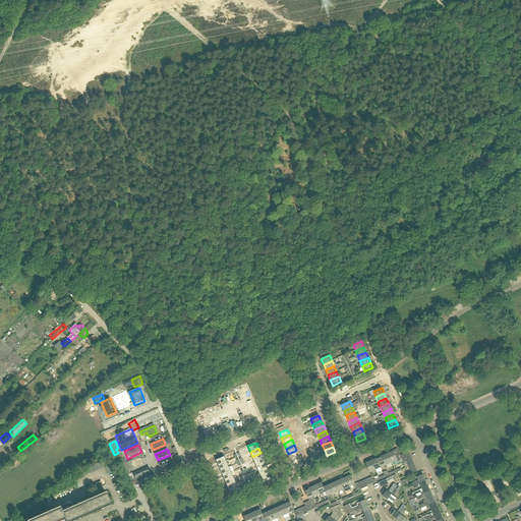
[(295,451),(288,454),(290,459),(298,455),(296,450),(295,451)]
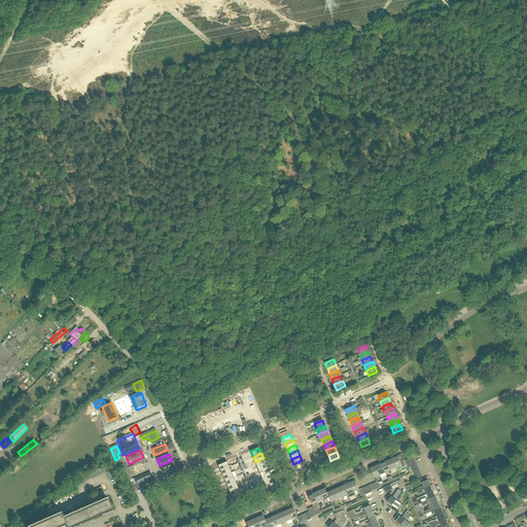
[(397,456),(392,459),(395,466),(396,468),(399,466),(400,468),(406,466),(402,459),(399,460),(397,456)]
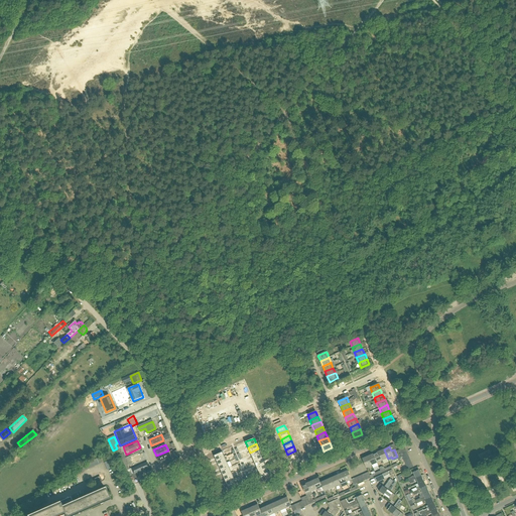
[(258,448),(250,453),(252,458),(260,454),(258,448)]
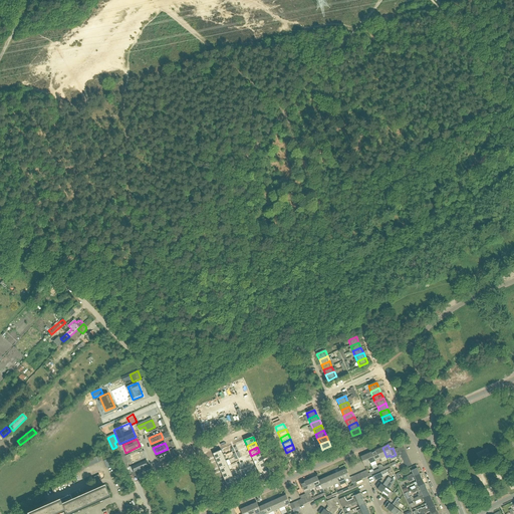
[(380,459),(387,457),(386,455),(382,448),(376,450),(380,459)]
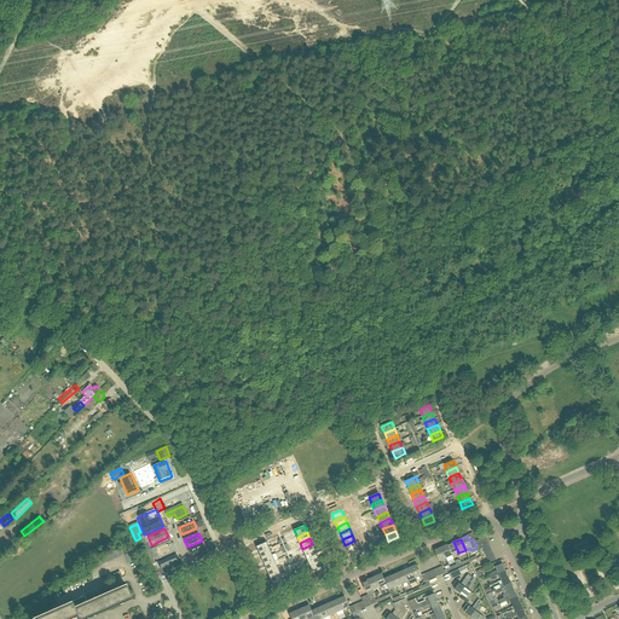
[(354,541),(345,545),(347,551),(357,548),(358,547),(354,541)]
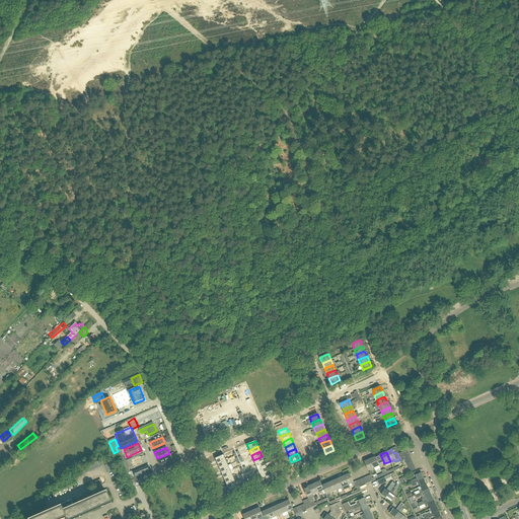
[(130,460),(133,467),(146,461),(143,454),(130,460)]
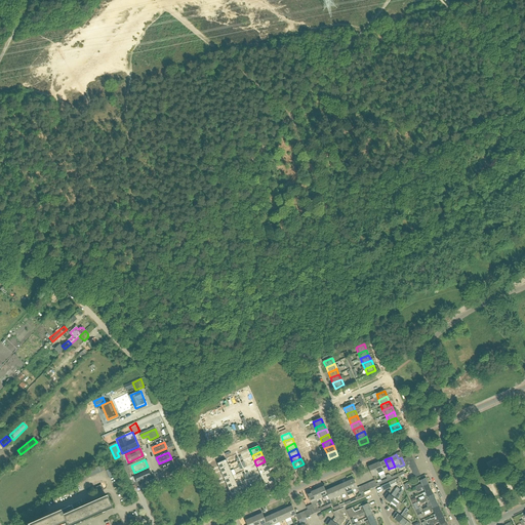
[(227,459),(217,463),(220,469),(229,466),(227,460),(227,459)]
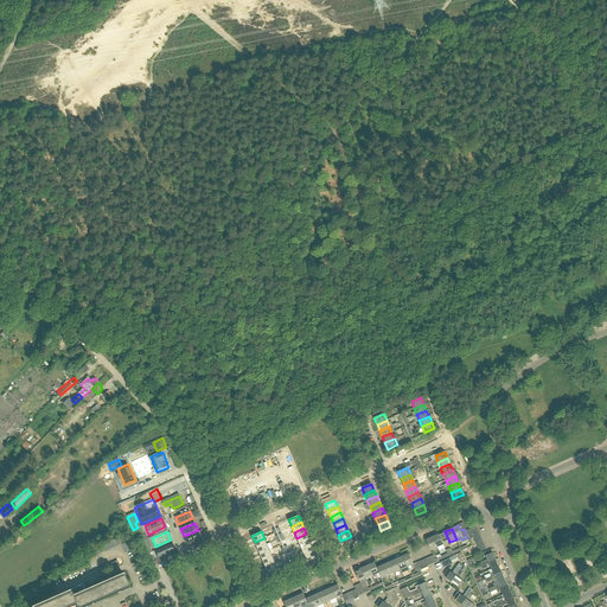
[(451,544),(449,542),(445,531),(439,534),(443,544),(447,543),(448,545),(451,544)]
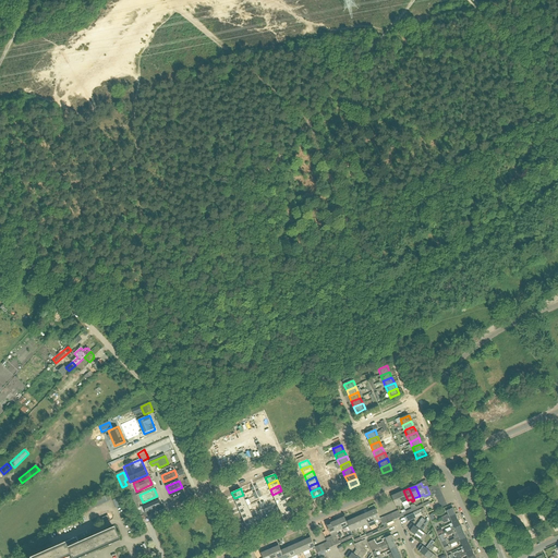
[(173,504),(186,498),(183,490),(170,497),(173,504)]
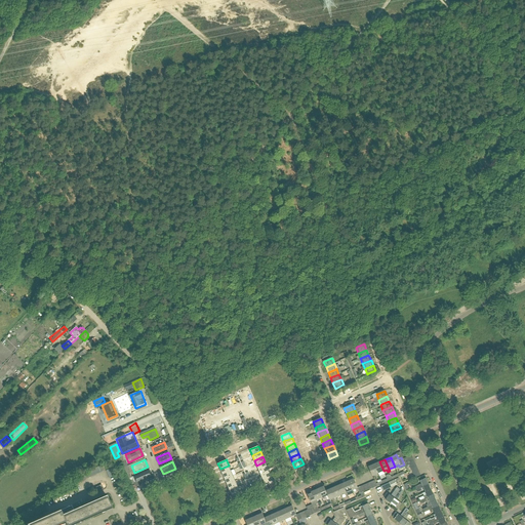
[(265,461),(256,466),(258,471),(268,467),(265,461)]
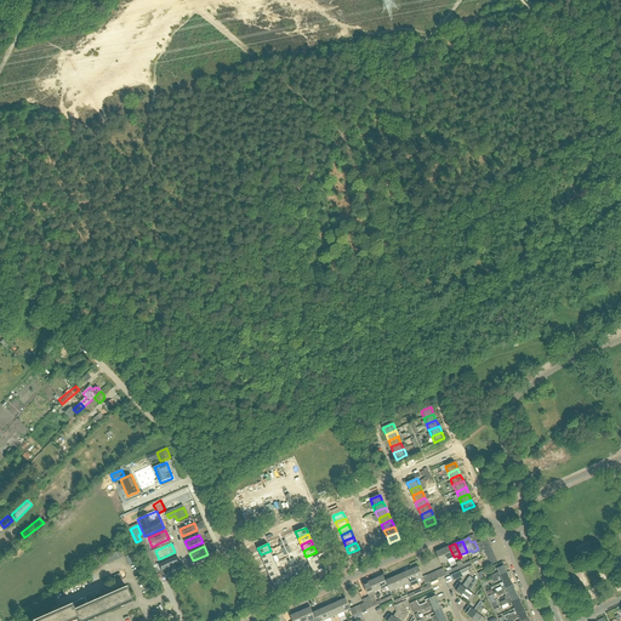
[(448,560),(454,557),(449,546),(443,550),(448,560)]
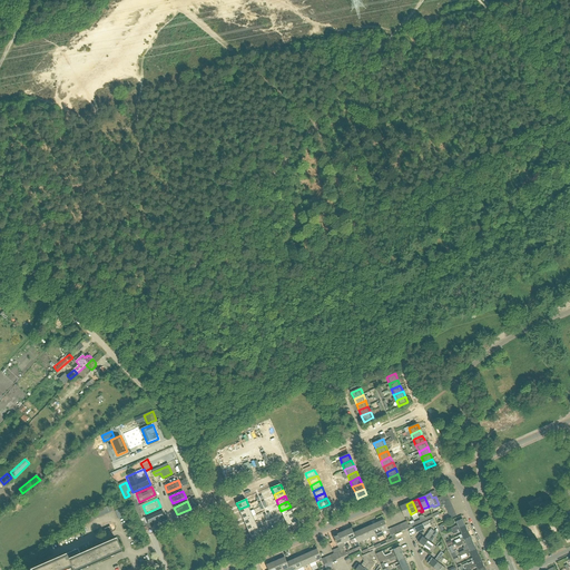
[(328,504),(320,508),(323,513),(331,510),(332,510),(330,503),(328,504)]
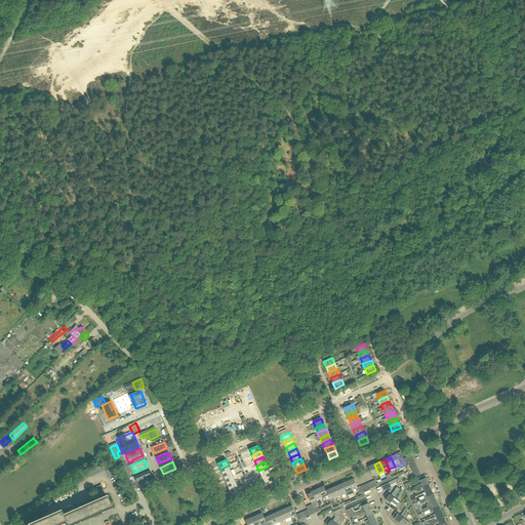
[(372,476),(378,474),(374,465),(368,467),(370,472),(372,476)]
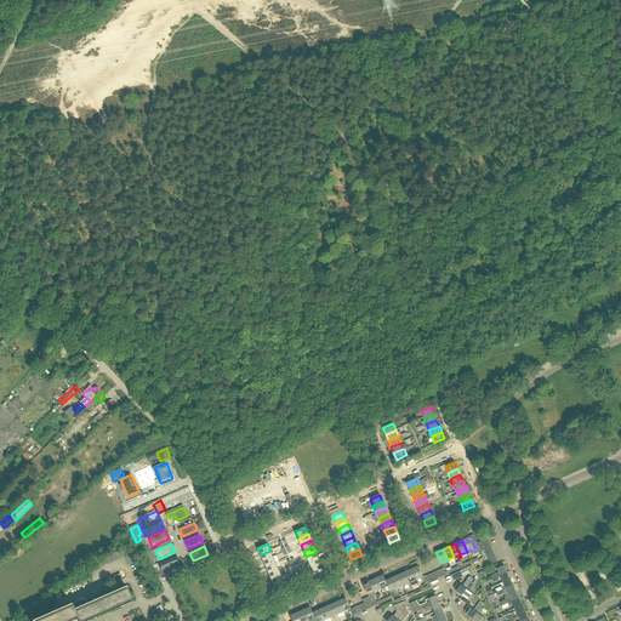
[(271,551),(261,554),(263,560),(273,557),(271,551)]
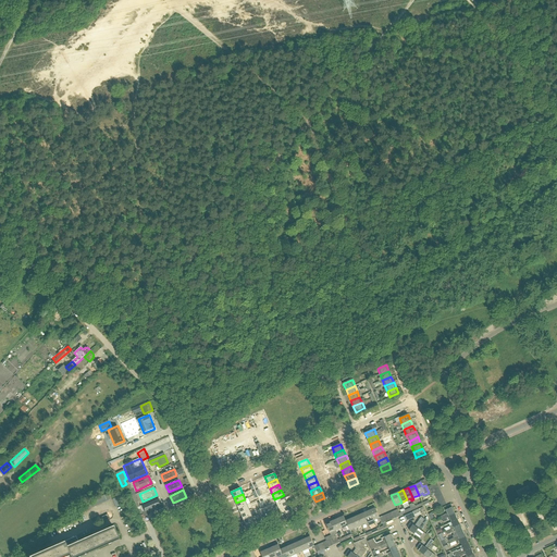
[(284,495),(274,499),(277,505),(286,502),(284,495)]
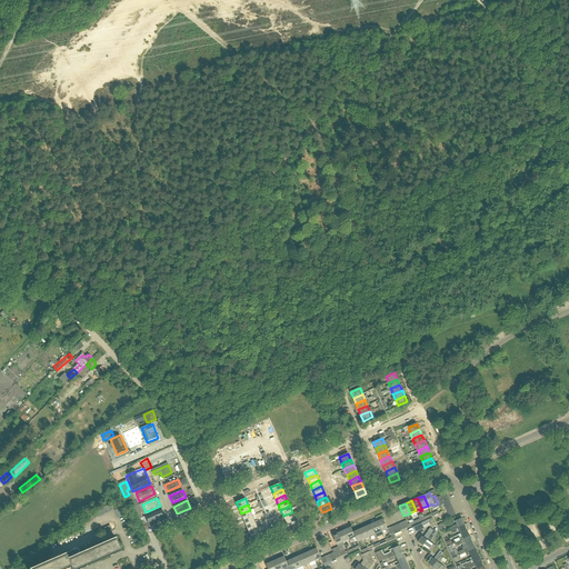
[(145,517),(147,522),(165,516),(162,510),(145,517)]
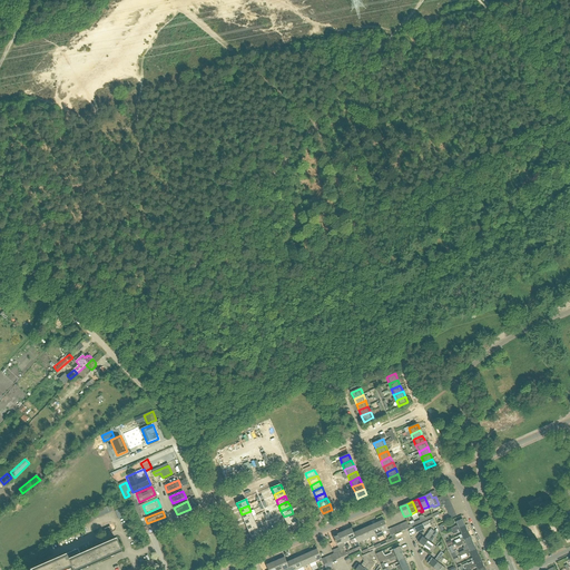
[(251,511),(242,514),(244,521),(253,517),(251,511)]
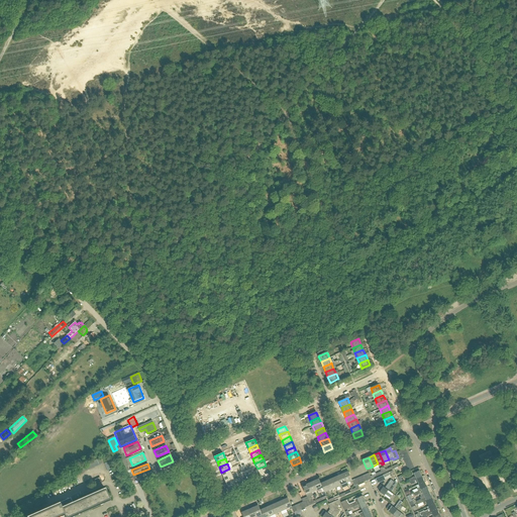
[(266,466),(257,469),(260,474),(268,471),(266,466)]
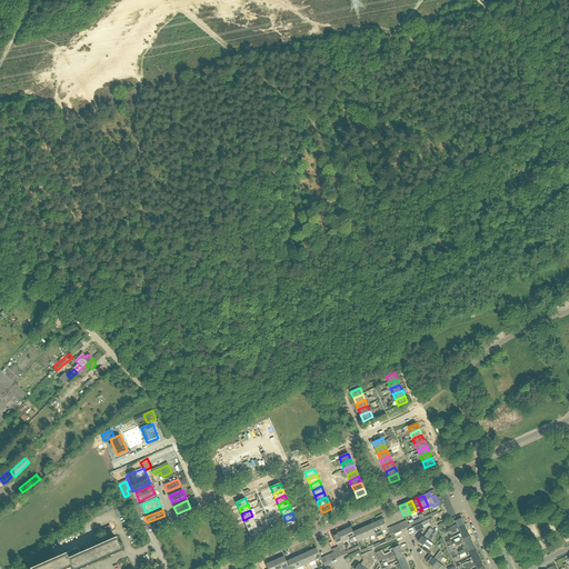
[(252,516),(243,520),(246,526),(256,521),(252,516)]
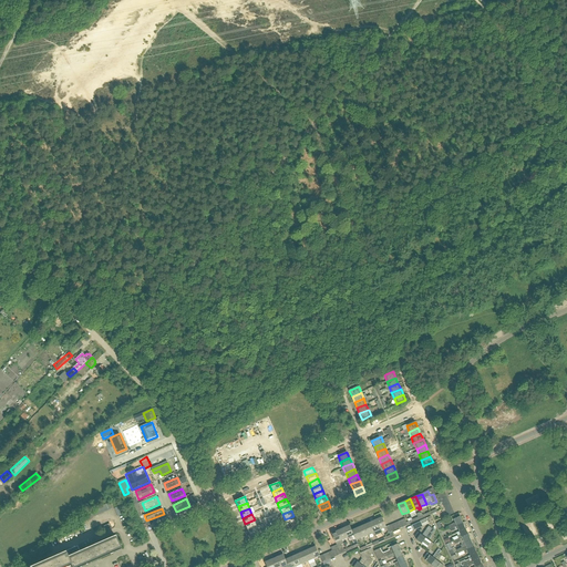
[(294,516),(285,519),(287,526),(296,522),(294,516)]
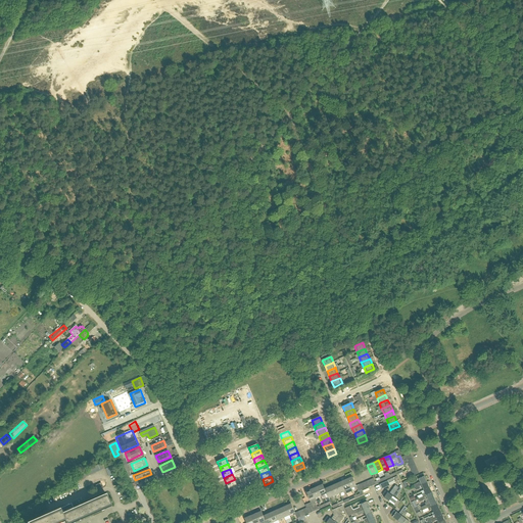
[(415,487),(427,482),(424,476),(418,479),(420,482),(413,485),(415,487)]
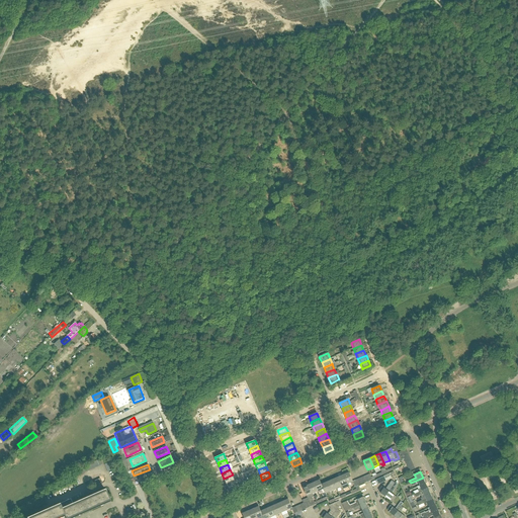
[(353,482),(349,472),(343,475),(347,484),(353,482)]
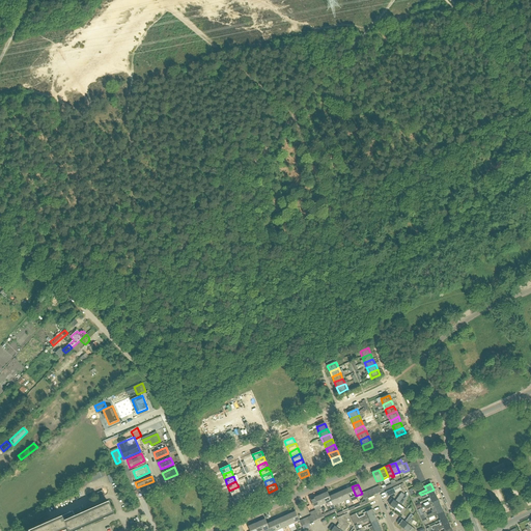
[(239,486),(229,491),(232,496),(241,492),(239,486)]
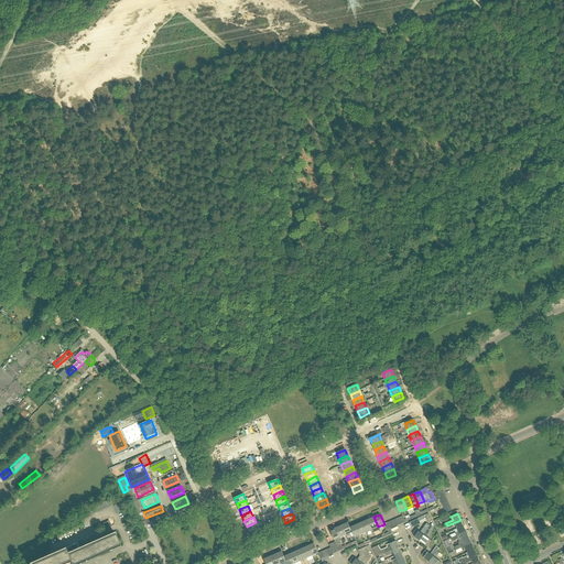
[(372,529),(378,527),(373,517),(368,519),(372,529)]
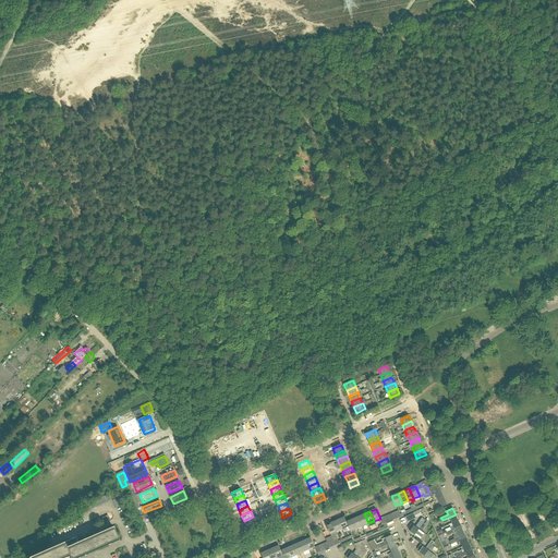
[(362,526),(368,523),(364,513),(359,517),(362,526)]
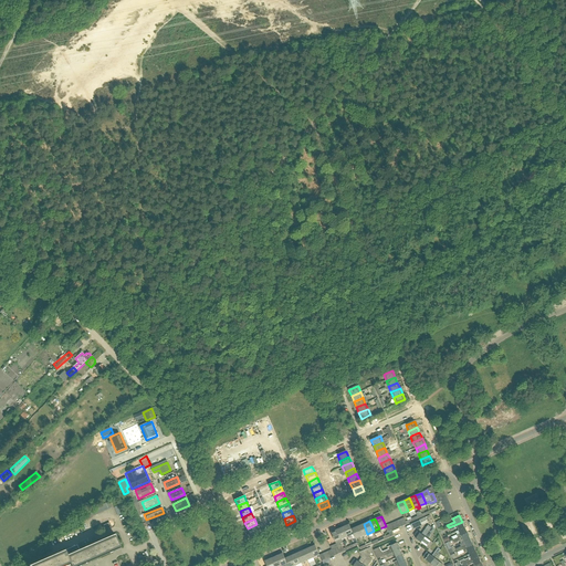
[(458,531),(464,527),(462,522),(449,527),(450,531),(457,527),(458,531)]
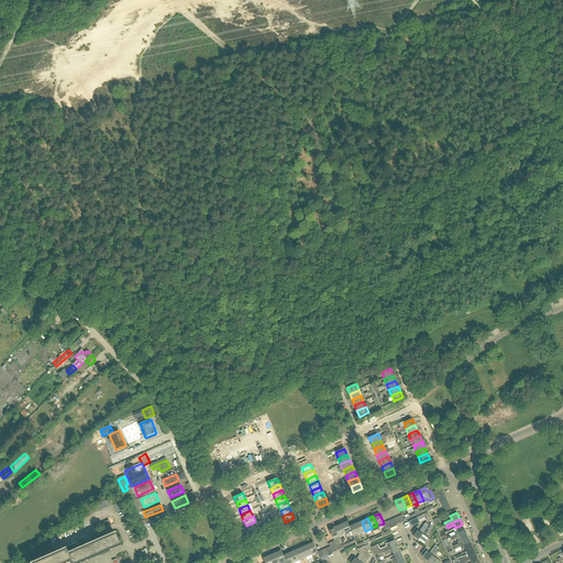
[(255,521),(246,526),(249,531),(257,527),(255,521)]
